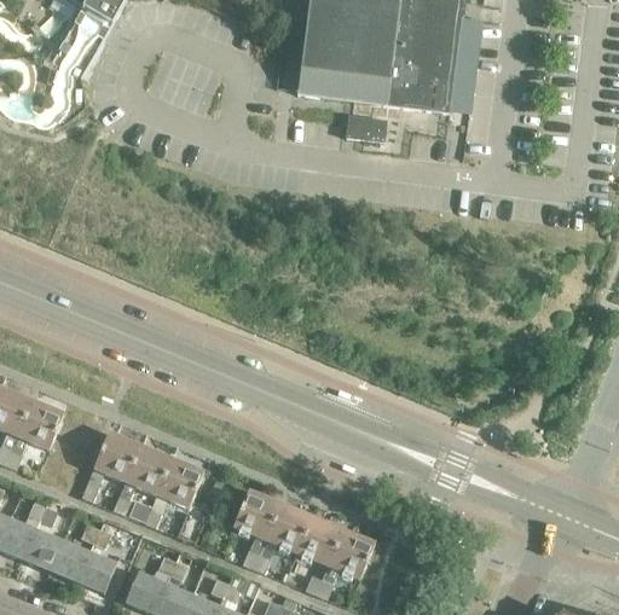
[(77,0),(80,1),(82,3),(84,4),(115,18),(126,0),(77,0)]
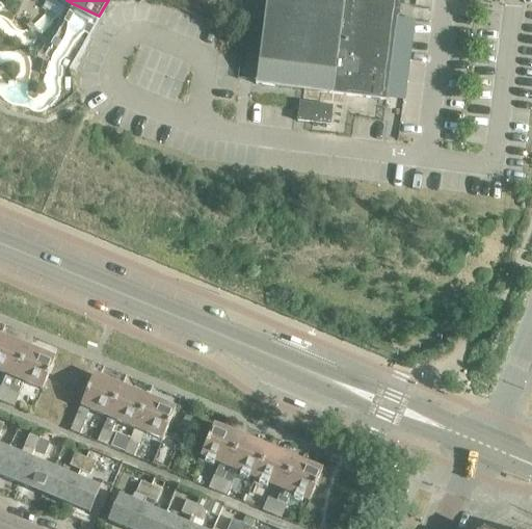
[(265,0),(256,77),(255,81),(302,87),(342,91),(380,97),(386,98),(398,0),(265,0)]
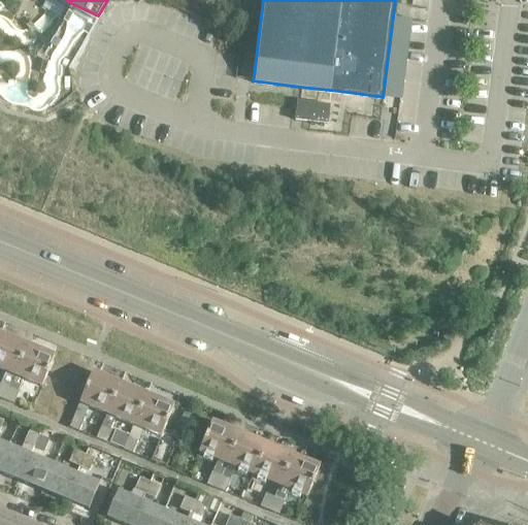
[(328,121),(330,102),(297,98),(294,117),(328,121)]
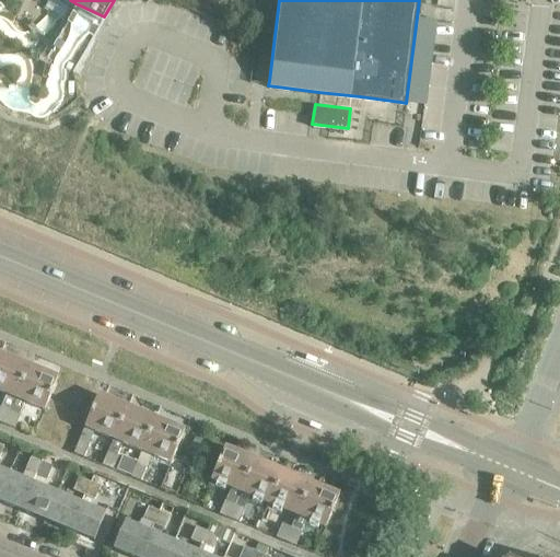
[(0,405),(0,420),(4,422),(28,363),(0,351),(0,389),(6,392),(0,405)]
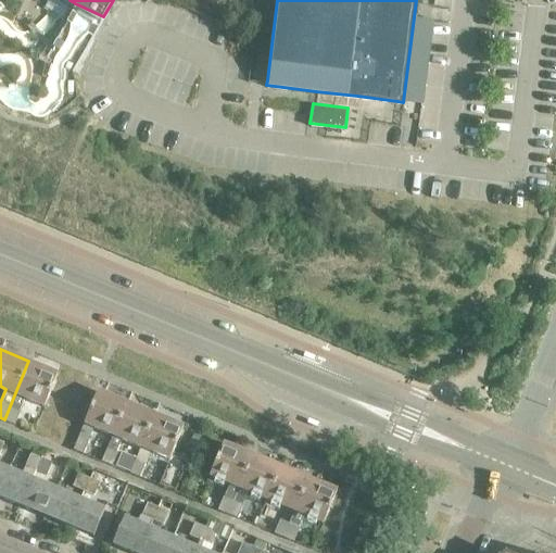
[(57,373),(28,361),(4,419),(13,423),(20,410),(24,397),(43,404),(57,373)]
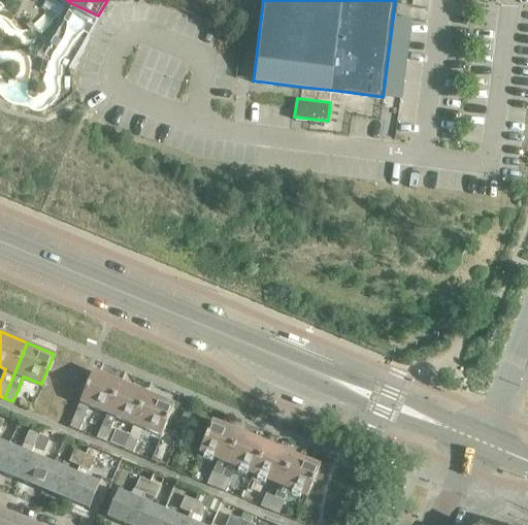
[(106,412),(119,382),(92,370),(69,425),(78,429),(84,416),(89,404),(106,412)]
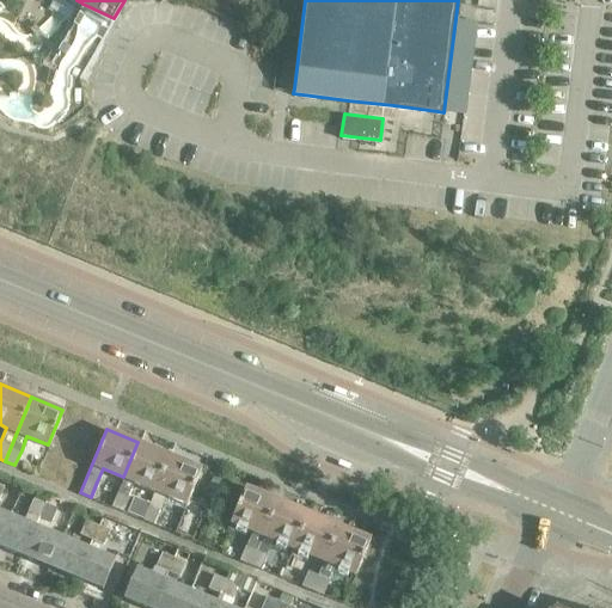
[(134,481),(154,490),(169,454),(138,442),(123,477),(111,505),(122,510),(134,481)]
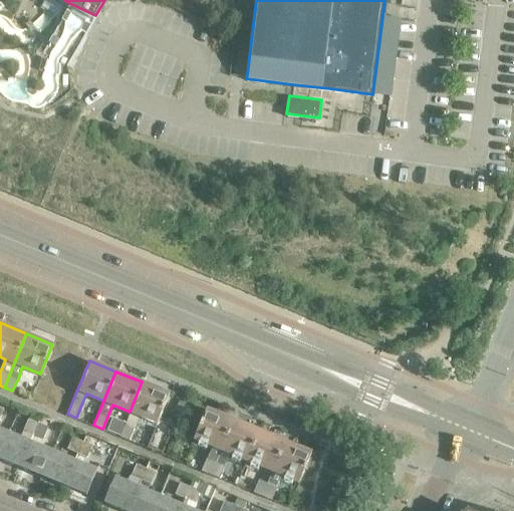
[(169,393),(142,381),(130,412),(156,423),(169,393)]
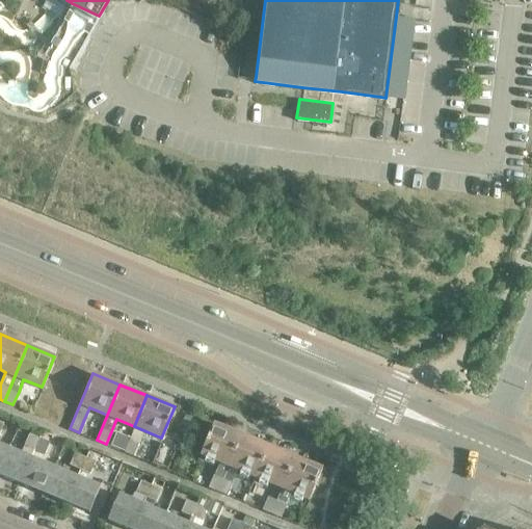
[(228,465),(240,434),(213,423),(201,453),(219,461),(214,473),(208,485),(217,490),(222,476),(228,465)]
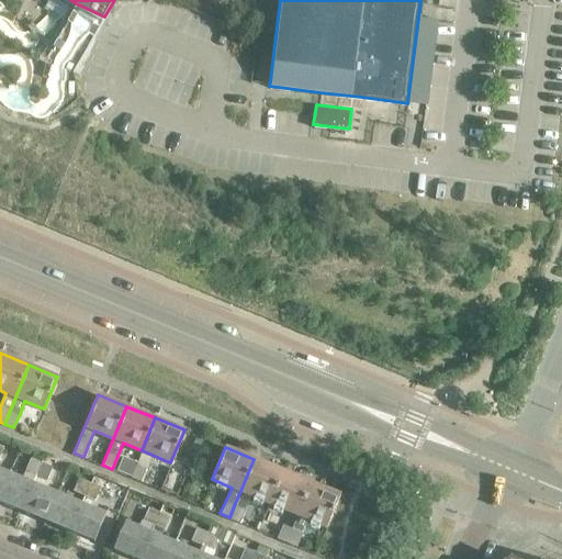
[(45,451),(41,461),(36,473),(46,477),(51,466),(55,456),(45,451)]
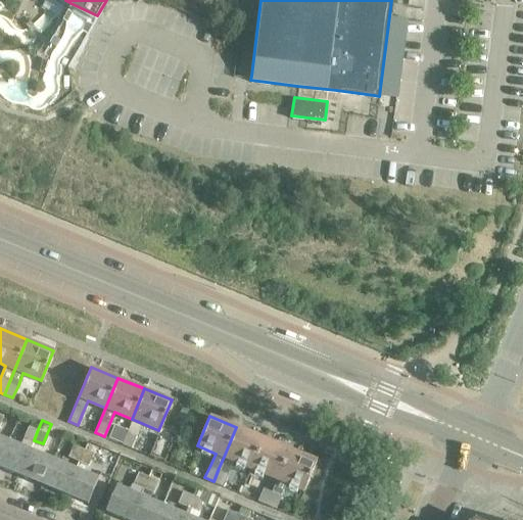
[(114,423),(109,436),(123,441),(127,430),(128,428),(114,423)]
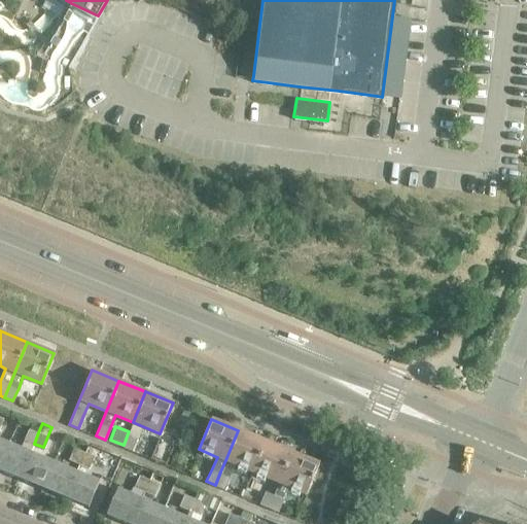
[(34,444),(38,432),(28,428),(24,440),(34,444)]
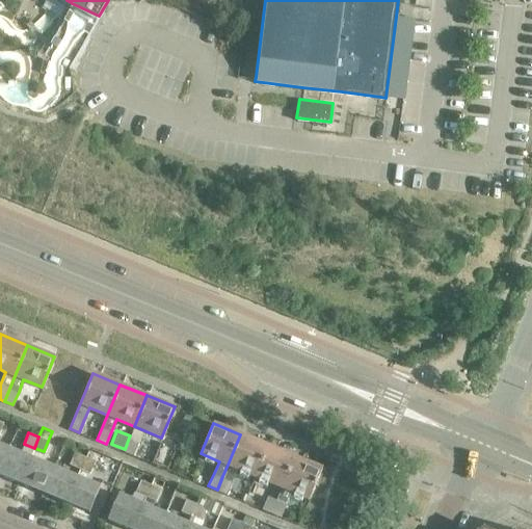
[(255,476),(267,446),(240,434),(228,465),(255,476)]
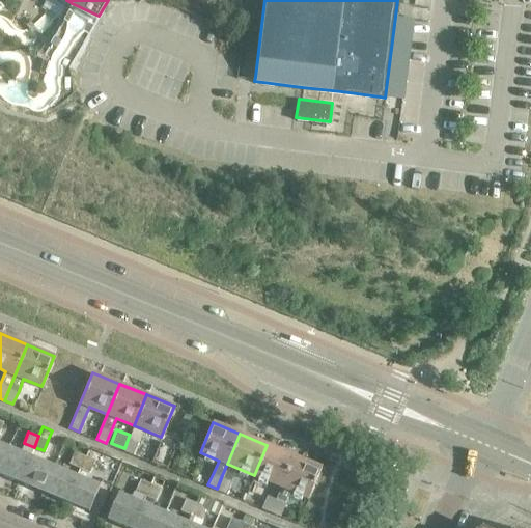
[(139,448),(136,447),(138,441),(129,437),(124,448),(123,450),(151,462),(156,452),(140,446),(139,448)]
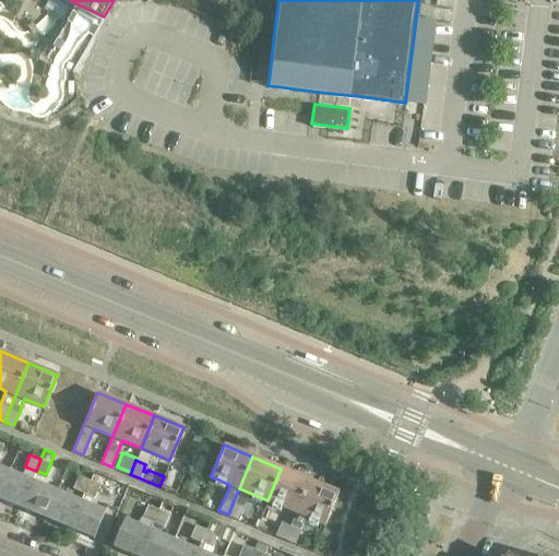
[(309,481),(281,469),(268,500),(296,512),(309,481)]
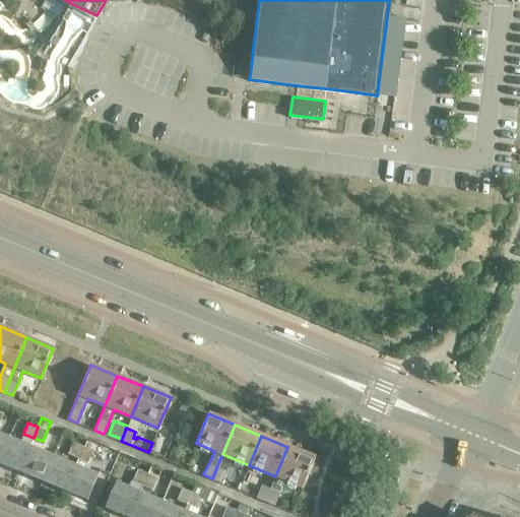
[(0,453),(0,462),(19,471),(29,446),(7,437),(0,453)]
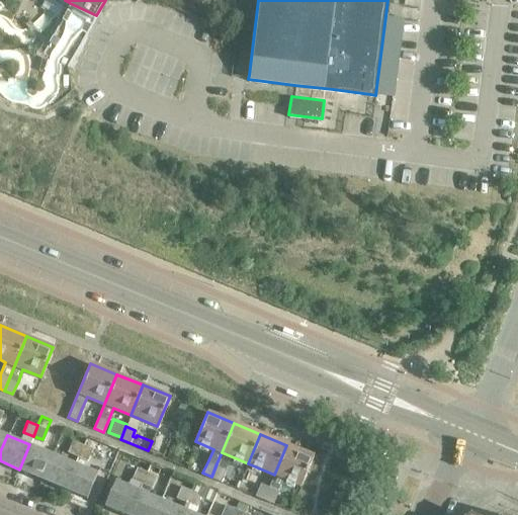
[(78,454),(83,443),(73,439),(68,450),(78,454)]
